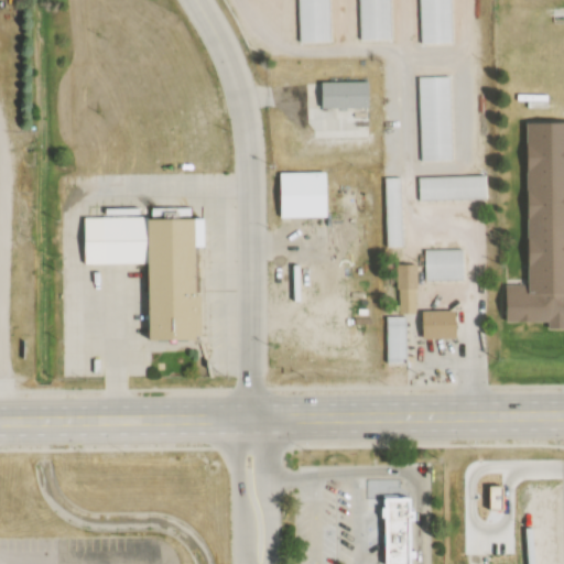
[(449,76),(418,76),(420,162),(451,161),(449,76)]
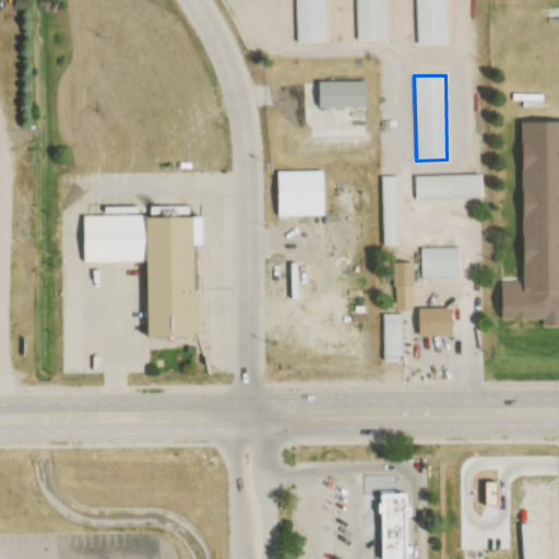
[(319,81),(319,108),(366,108),(366,81),(319,81)]
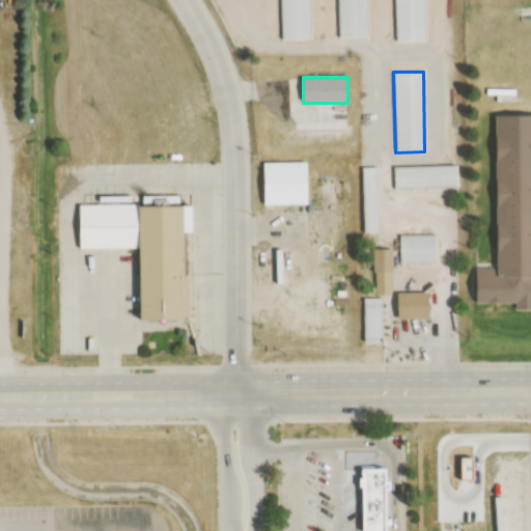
[(530,114),(501,115),(503,269),(478,269),(479,303),(519,303),(519,308),(530,307),(530,114)]
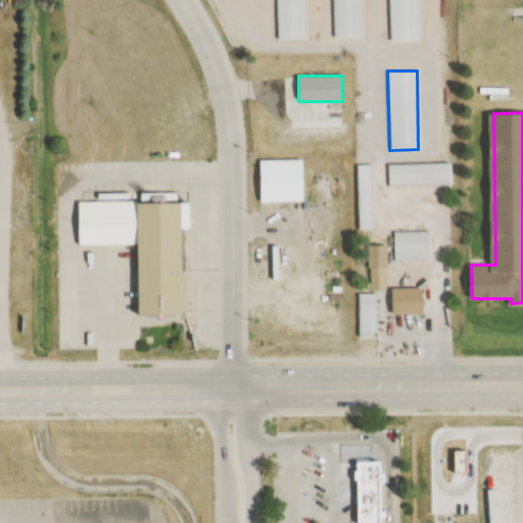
[(259,160),(259,201),(302,201),(302,160),(259,160)]
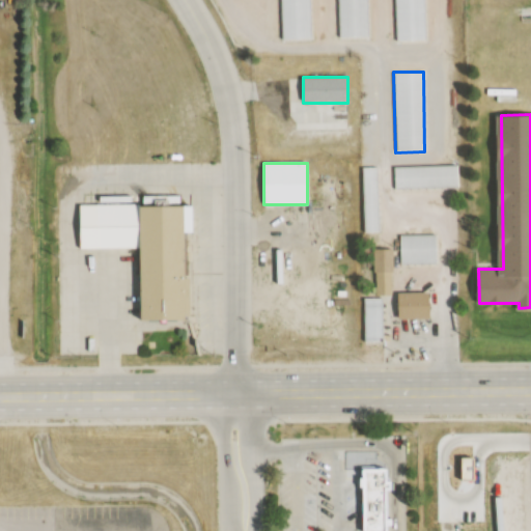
[(457,189),(457,166),(393,166),(393,189),(457,189)]
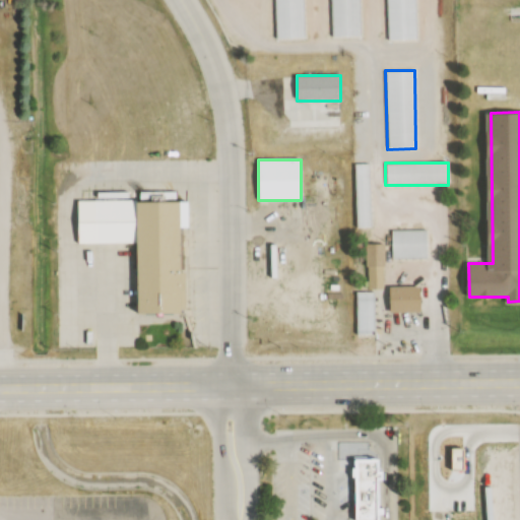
[(354,164),(354,231),(371,231),(370,164),(354,164)]
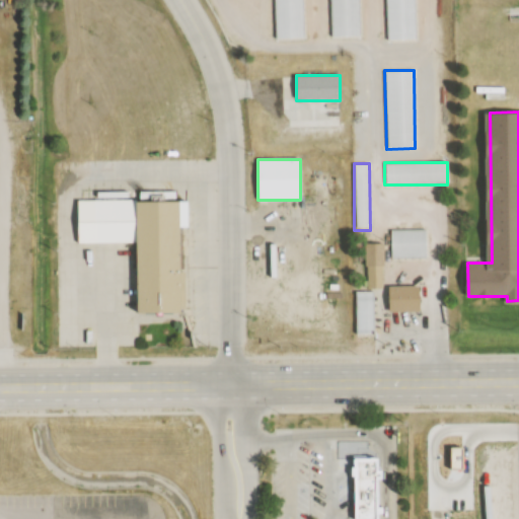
[(184,201),(132,201),(132,191),(99,192),(99,200),(78,200),(79,243),(140,242),(141,312),(186,312),(184,201)]
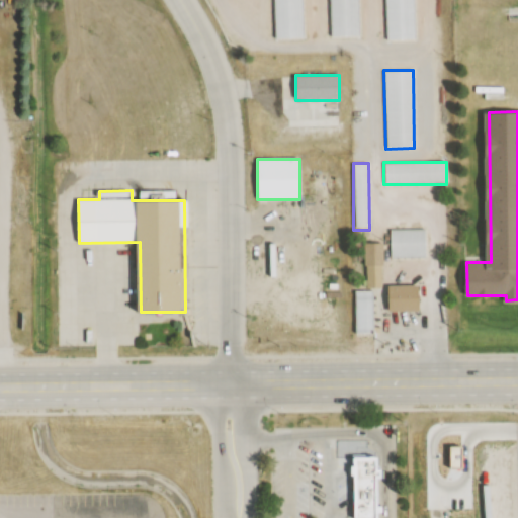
[(390,258),(425,258),(425,229),(390,229),(390,258)]
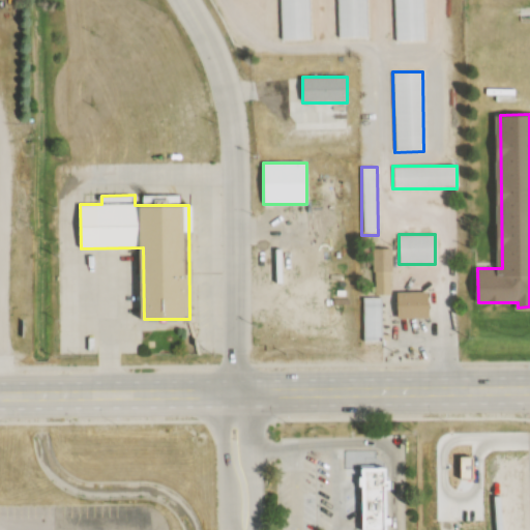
[(374,249),(374,294),(390,294),(390,249),(374,249)]
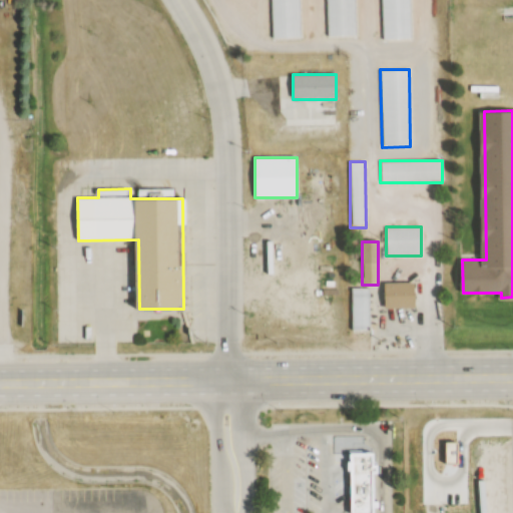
[(415,308),(415,283),(383,283),(383,308),(415,308)]
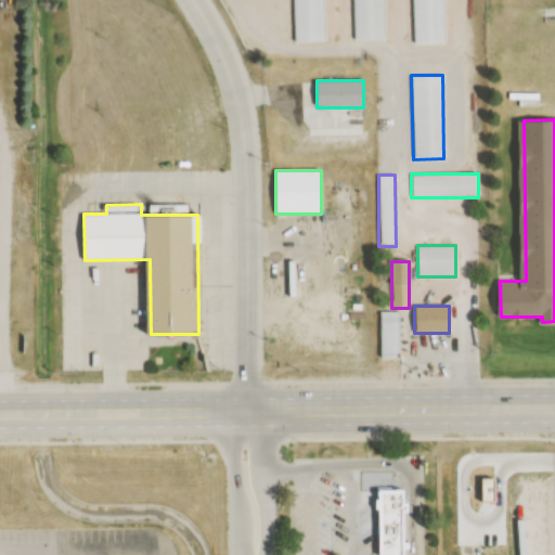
[(399,357),(399,311),(379,311),(379,357),(399,357)]
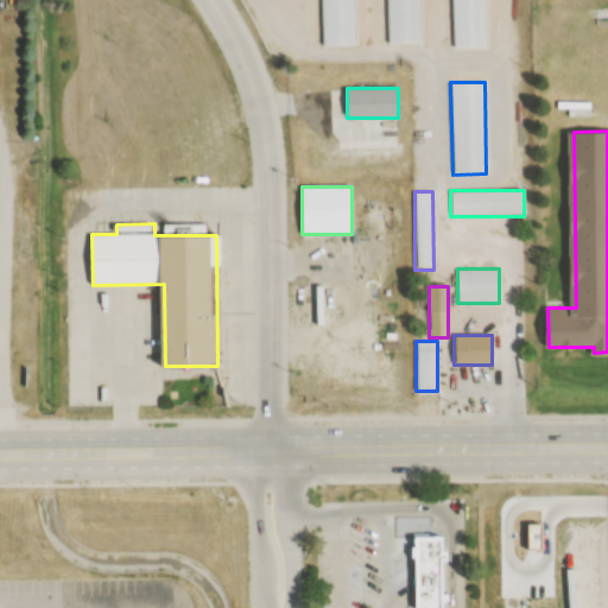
[(410,532),(410,607),(445,607),(445,532),(410,532)]
